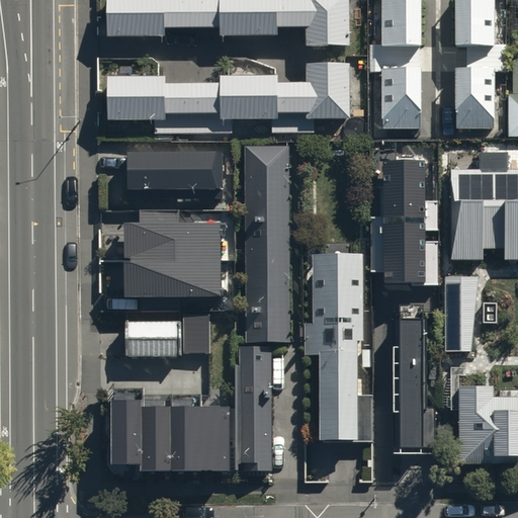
[(108,0),(109,37),(166,37),(166,27),(223,27),(223,35),(278,35),(278,24),(309,24),(309,46),(351,46),(350,0),(108,0)]
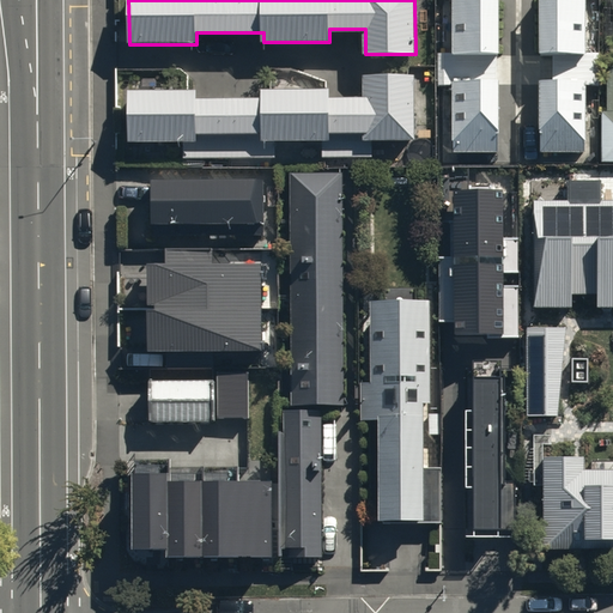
[(499,0),(455,0),(456,50),(501,49),(499,0)]
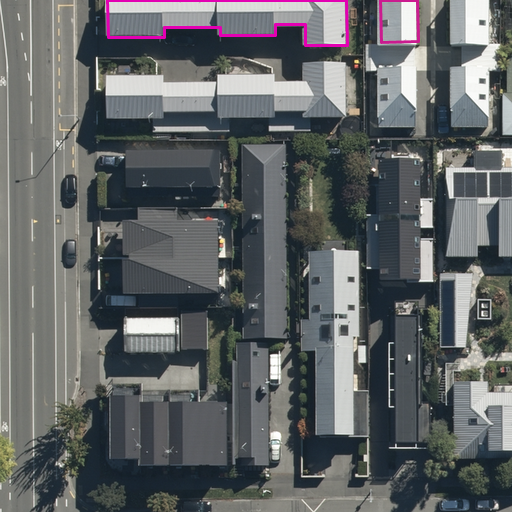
[(489,0),(452,0),(453,42),(489,42),(489,0)]
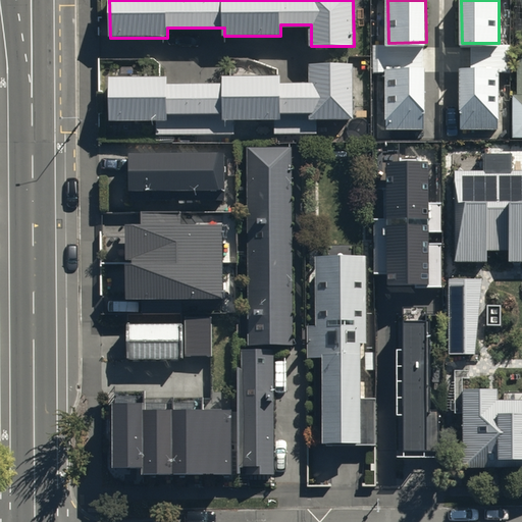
[(521,55),(521,95),(513,95),(514,135),(521,134),(521,55)]
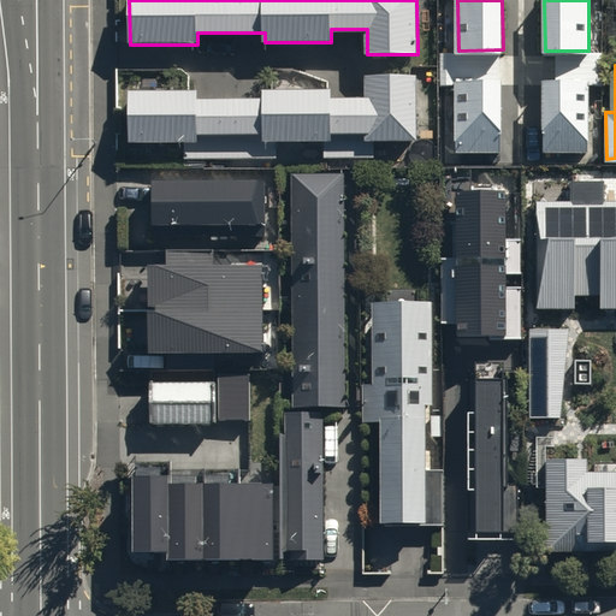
[(197,93),(132,93),(134,142),(183,142),(183,164),(282,163),(282,143),(325,143),(325,159),(377,159),(377,143),(421,143),(420,73),(367,75),(367,98),(332,98),(332,90),(266,90),(266,100),(197,101),(197,93)]
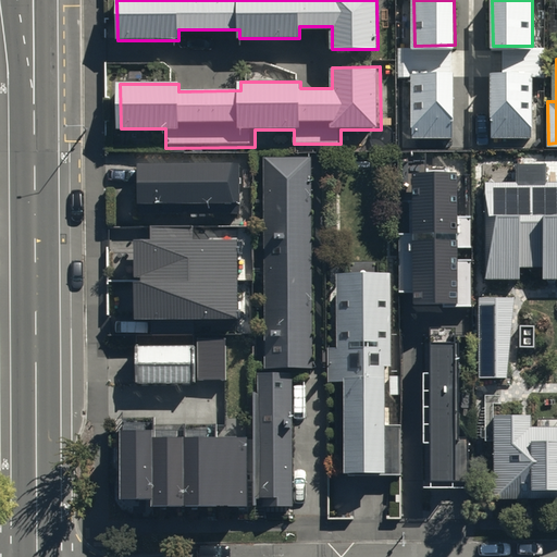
[(452,74),(413,74),(413,135),(452,135),(452,74)]
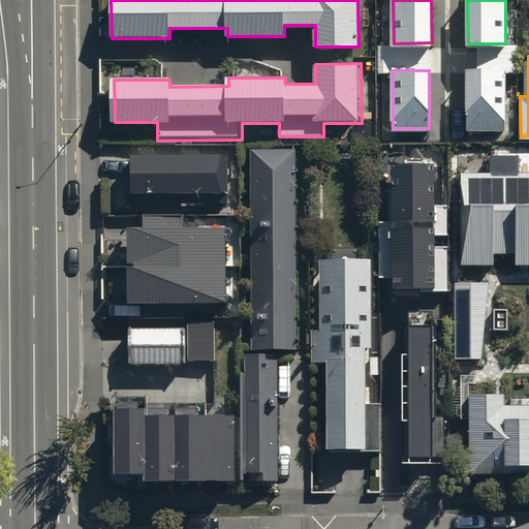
[(507,71),(467,71),(467,129),(507,129),(507,71)]
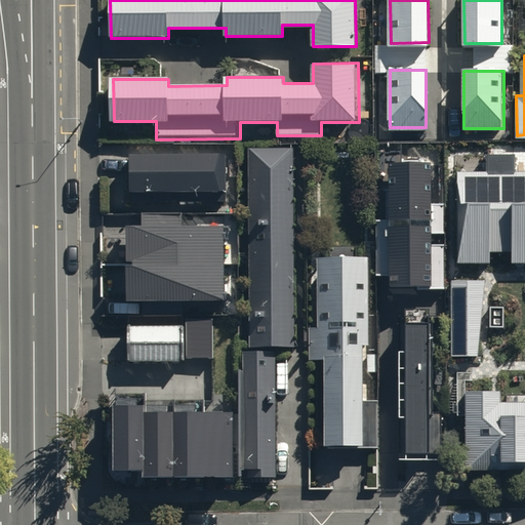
[(487,167),(456,167),(456,257),(487,257),(487,248),(509,248),(509,261),(524,260),(524,167),(517,167),(517,148),(487,148),(487,167)]
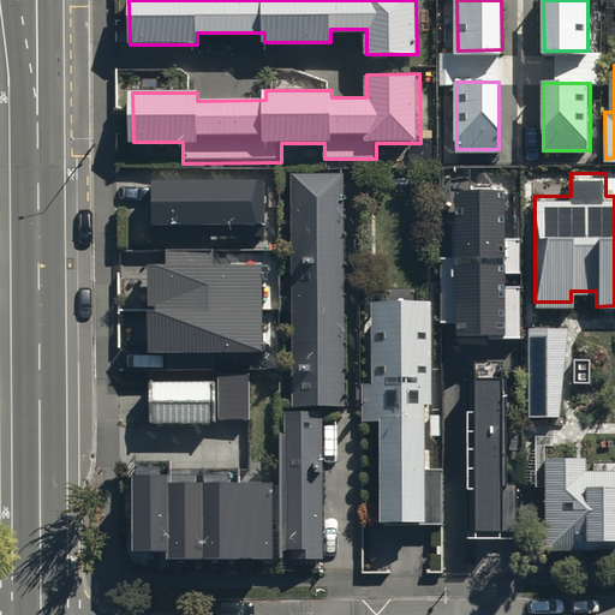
[(296,178),(298,408),(350,408),(347,178),(296,178)]
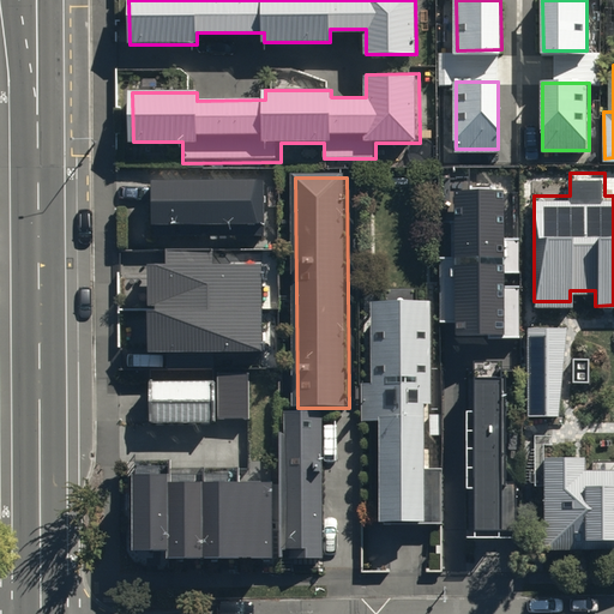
[(266,179),(155,179),(155,232),(266,230),(266,179)]
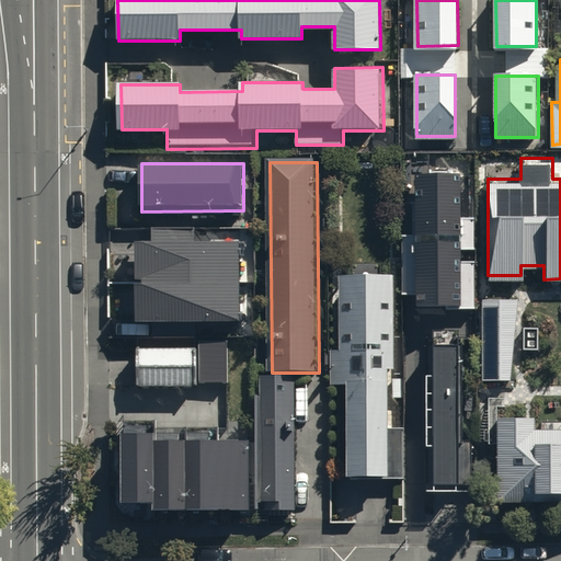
[(461,165),(411,165),(413,308),(471,307),(471,259),(457,260),(457,247),(473,247),(473,214),(461,214),(461,165)]
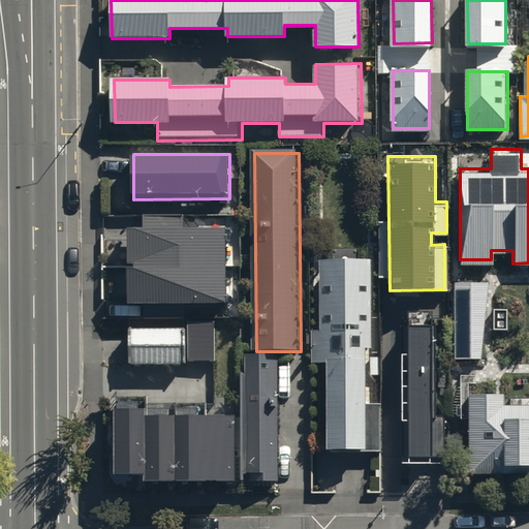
[(225,221),(126,222),(126,299),(225,299),(225,221)]
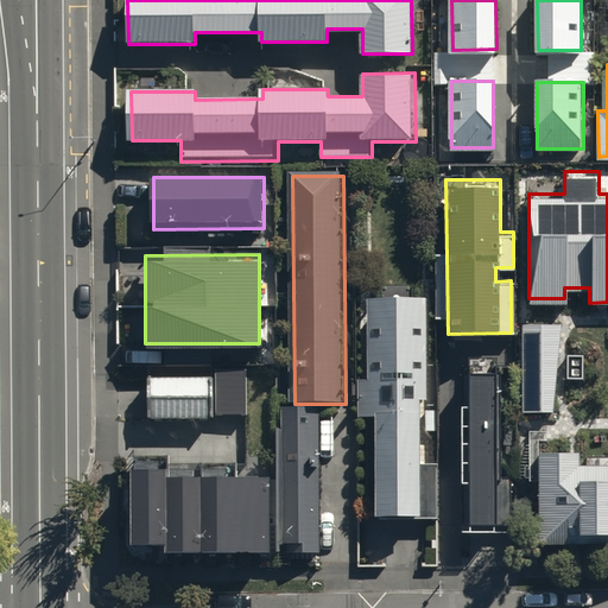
[(425,298),(369,298),(371,374),(359,374),(359,416),(372,416),(373,518),(437,518),(436,466),(419,466),(419,398),(426,398),(425,298)]
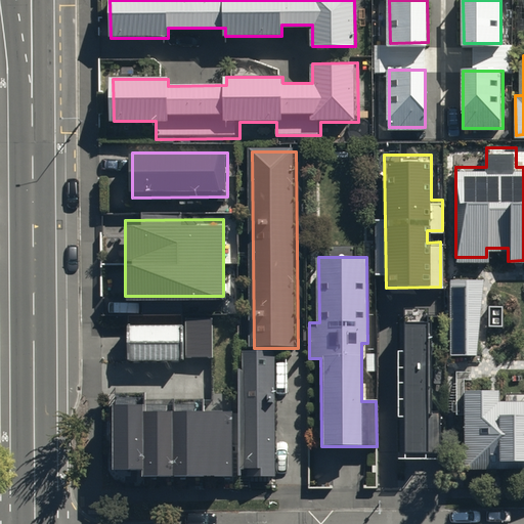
[(483,277),(449,275),(446,356),(479,357),(483,277)]
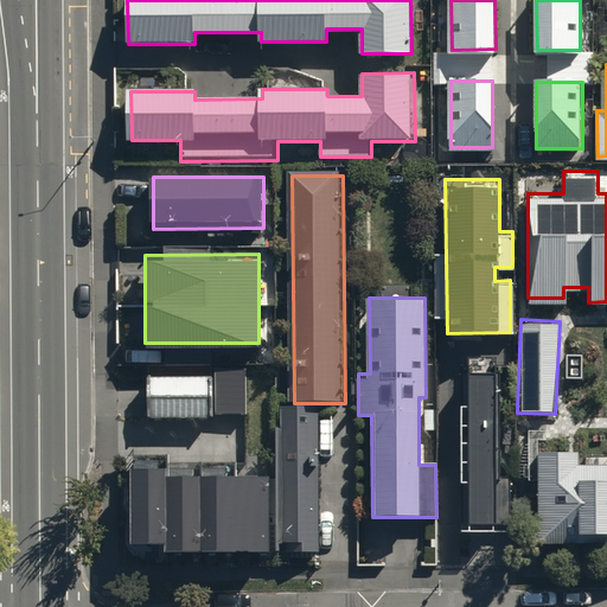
[(212,368),(145,369),(145,415),(212,415),(212,368)]
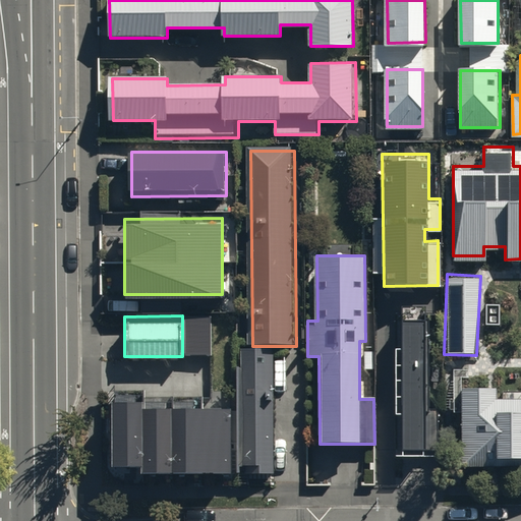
[(212,315),(184,316),(184,356),(212,356),(212,315)]
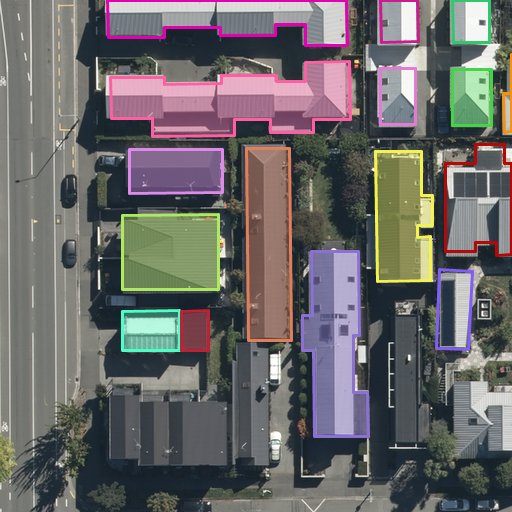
[(424,316),(399,316),(399,350),(392,350),(392,412),(399,412),(399,458),(435,458),(435,408),(423,408),(424,316)]
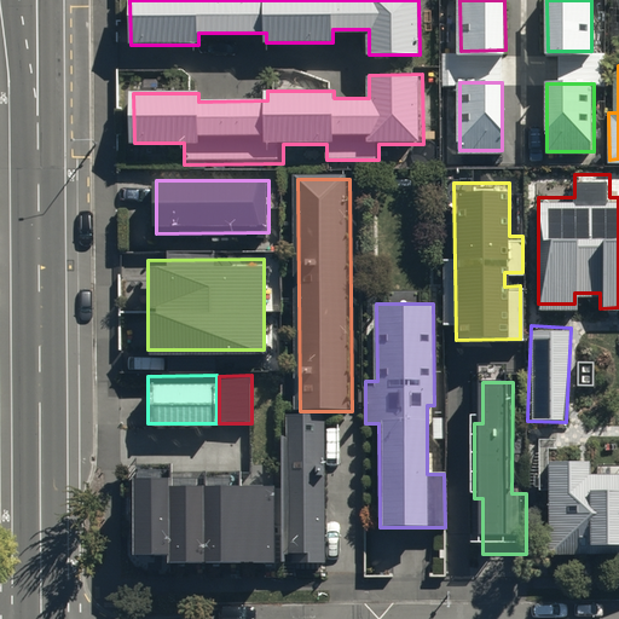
[(296,453),(282,453),(282,571),(330,571),(330,417),(296,418),(296,453)]
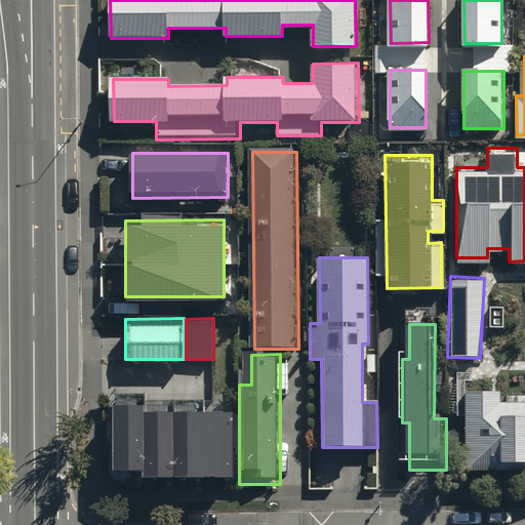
[(463,466),(524,465),(524,396),(499,396),(499,382),(463,382),(463,466)]
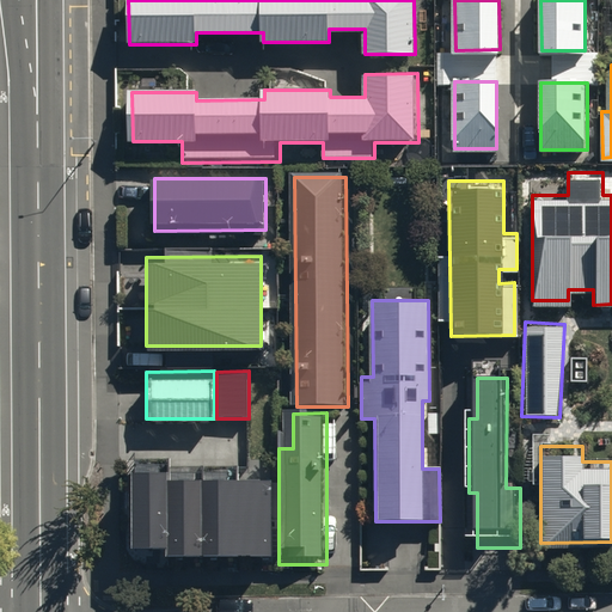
[(133,545),(167,544),(166,473),(165,460),(132,461),(133,545)]
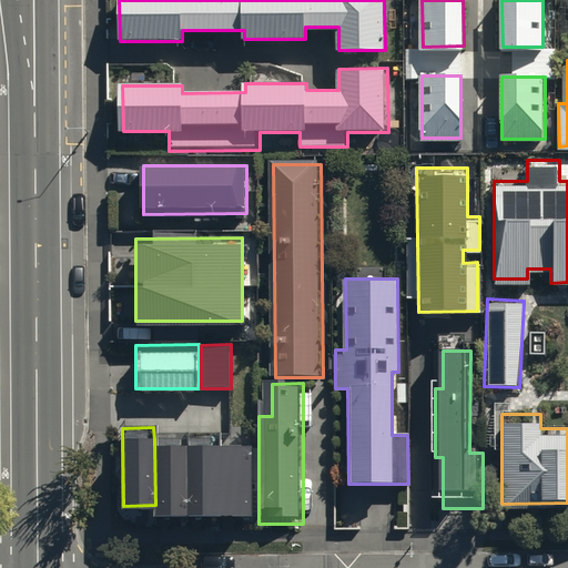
[(155,515),(252,514),(251,438),(154,439),(155,505),(155,515)]
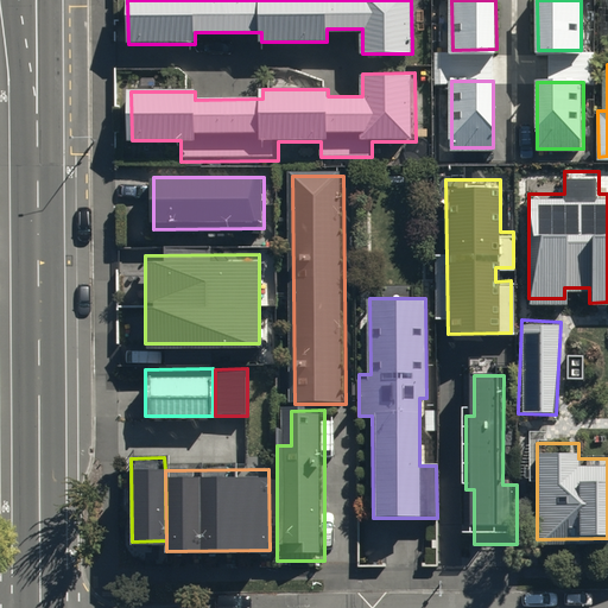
All buildings are outlined.
